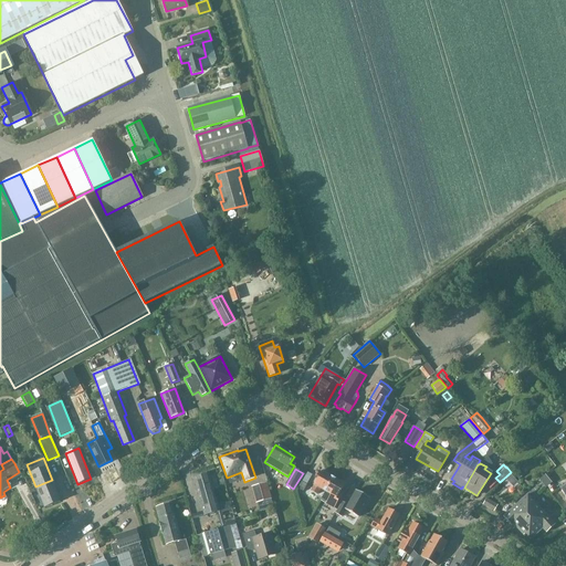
[(325,491),(333,478),(321,470),(313,484),(314,485),(311,491),(316,494),(320,489),(325,491)]
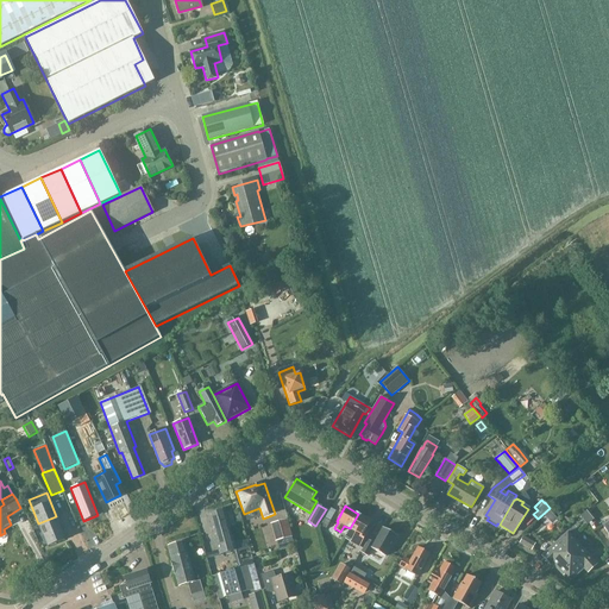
[(224,510),(208,515),(220,554),(236,551),(224,510)]
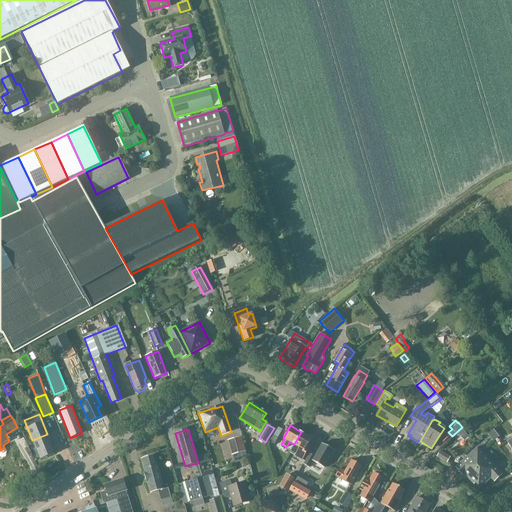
[(312,438),(301,432),(294,444),(294,445),(290,451),(294,454),(293,456),(302,461),(310,446),(307,445),(312,438)]
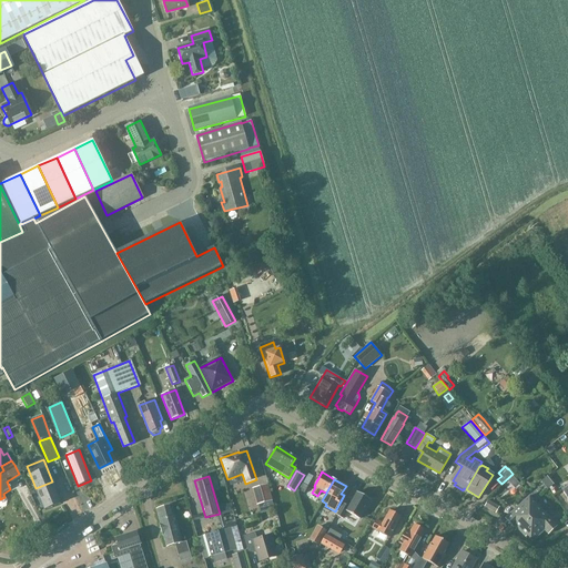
[(60,503),(52,482),(36,488),(43,509),(60,503)]
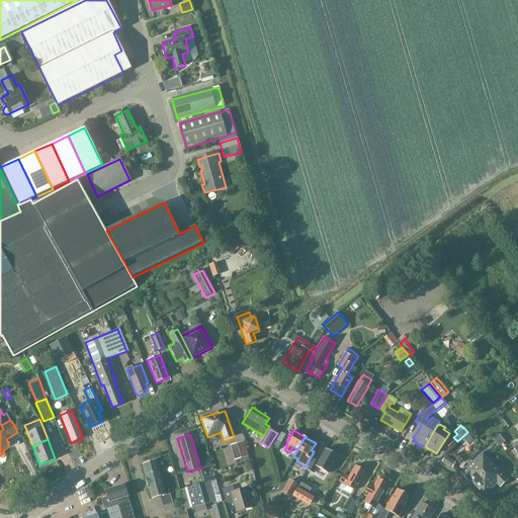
[(277,450),(281,443),(276,439),(272,446),(277,450)]
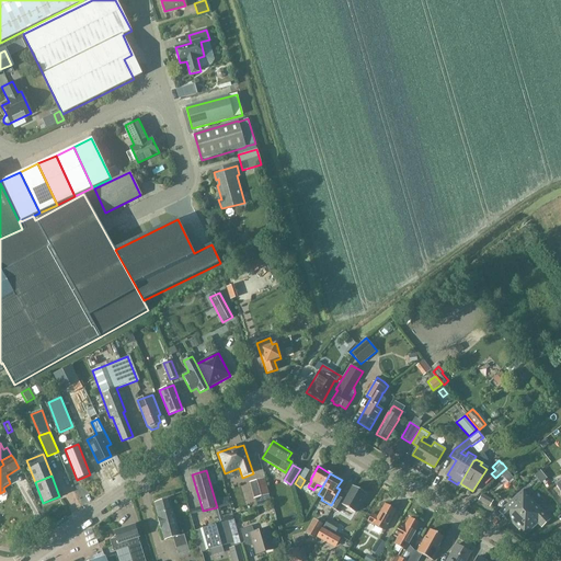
[(353,487),(342,505),(355,513),(366,494),(353,487)]
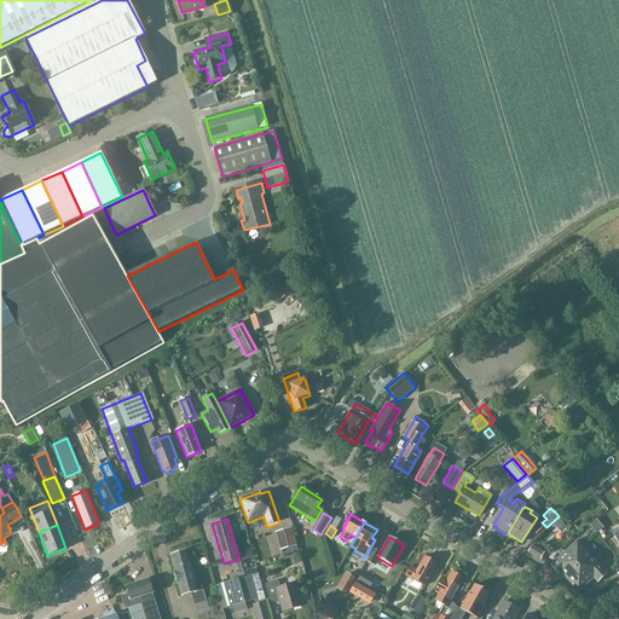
[(608,573),(577,538),(563,549),(594,582),(595,579),(599,583),(608,573)]
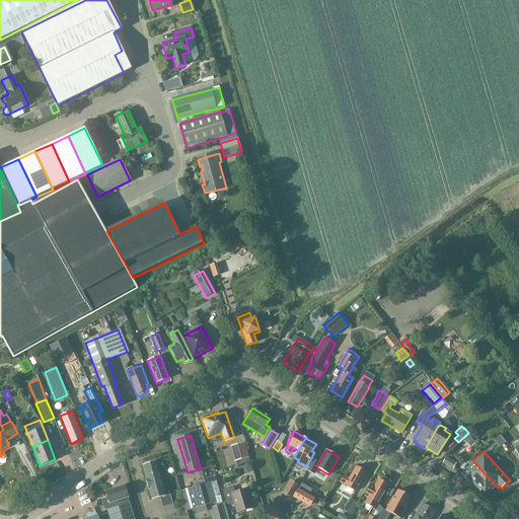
[(446,457),(442,463),(453,468),(456,463),(446,457)]
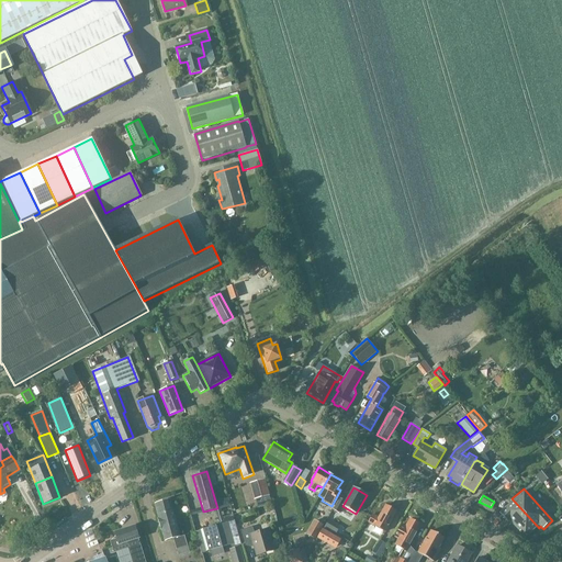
[(269,496),(255,501),(257,508),(271,504),(269,496)]
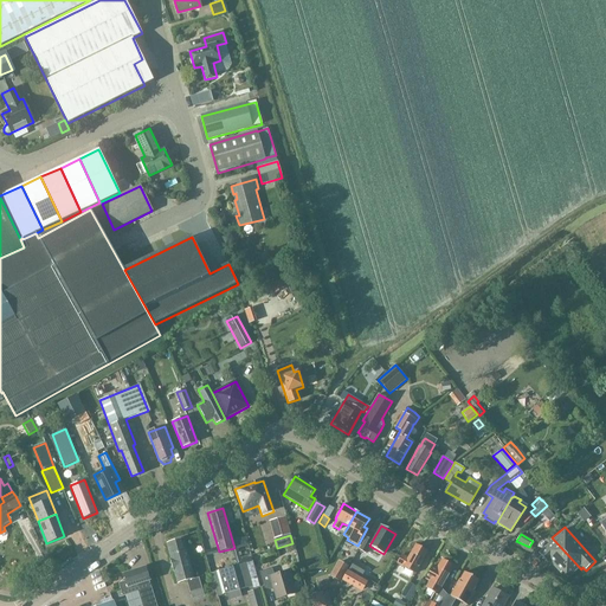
[(552,537),(540,548),(555,566),(558,565),(566,574),(567,573),(572,577),(581,569),(552,537)]
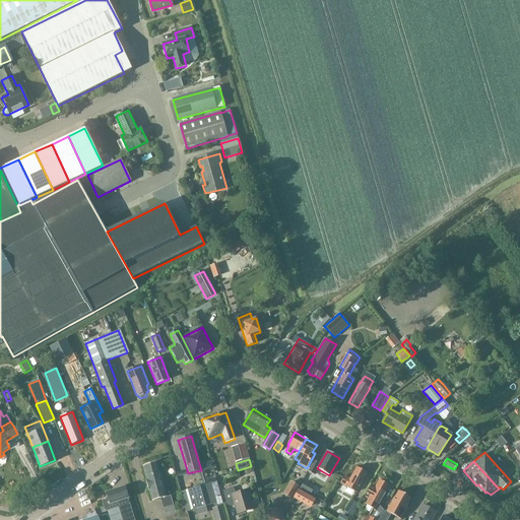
[(156,462),(143,466),(152,501),(160,499),(163,508),(173,505),(171,496),(167,497),(156,462)]
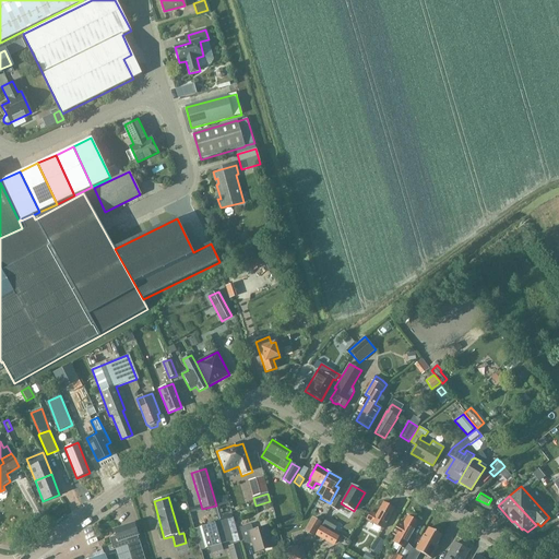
[(382,530),(394,509),(382,502),(376,514),(370,512),(366,520),(382,530)]
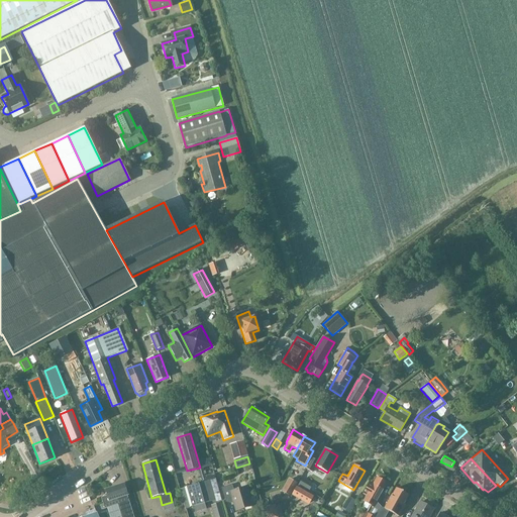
[(376,477),(373,484),(370,483),(363,494),(367,496),(363,501),(370,505),(373,500),(376,502),(387,484),(376,477)]
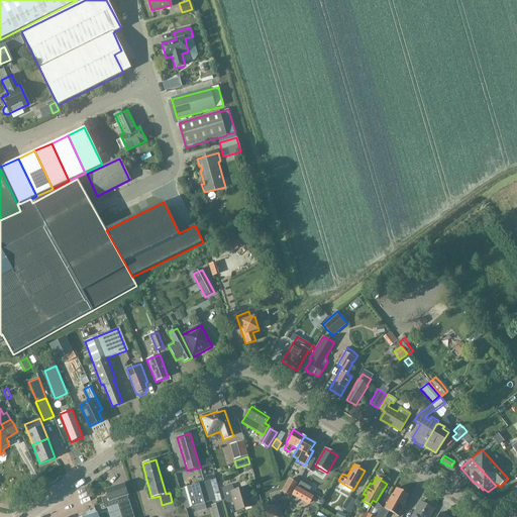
[(297,484),(289,479),(282,492),(290,497),(297,484)]
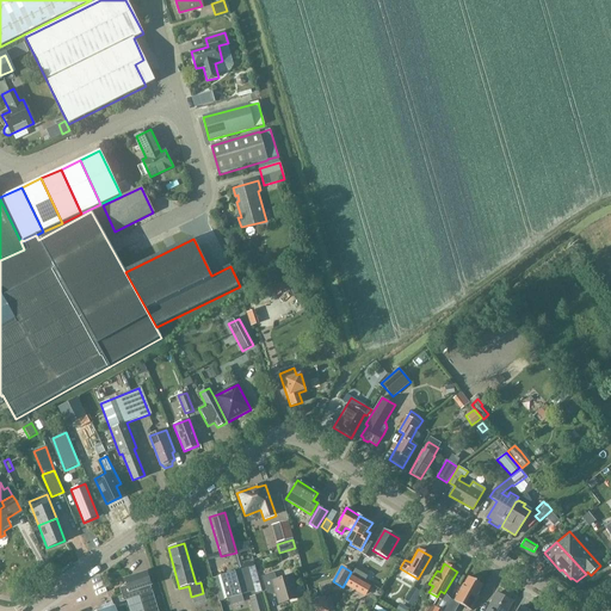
[(224,599),(254,591),(248,568),(218,576),(224,599)]
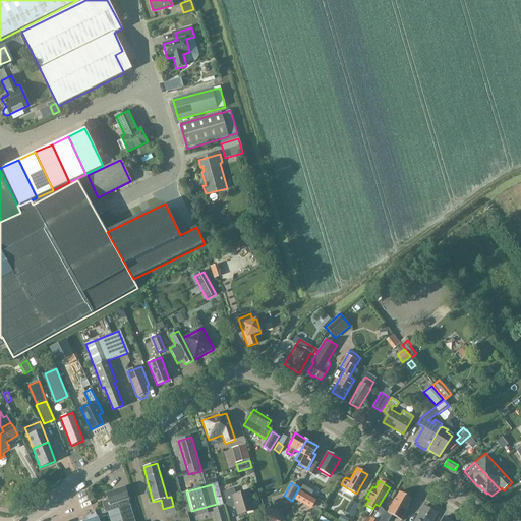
[(409,504),(414,496),(402,487),(398,495),(398,494),(389,508),(404,517),(410,505),(409,504)]
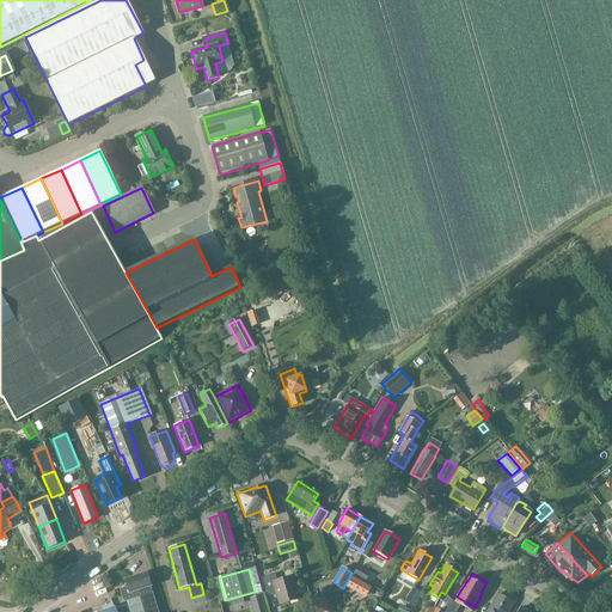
[(127,588),(121,589),(124,601),(124,603),(126,601),(128,611),(141,611),(144,611),(157,611),(152,593),(150,587),(151,587),(146,574),(124,580),(127,588)]
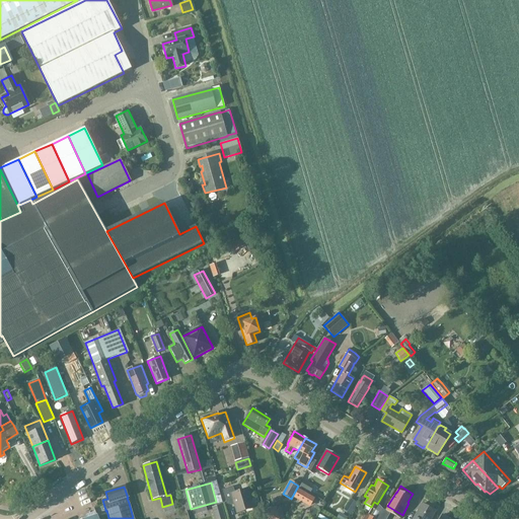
[(233,500),(237,513),(253,508),(248,489),(235,493),(233,487),(223,490),(226,502),(233,500)]
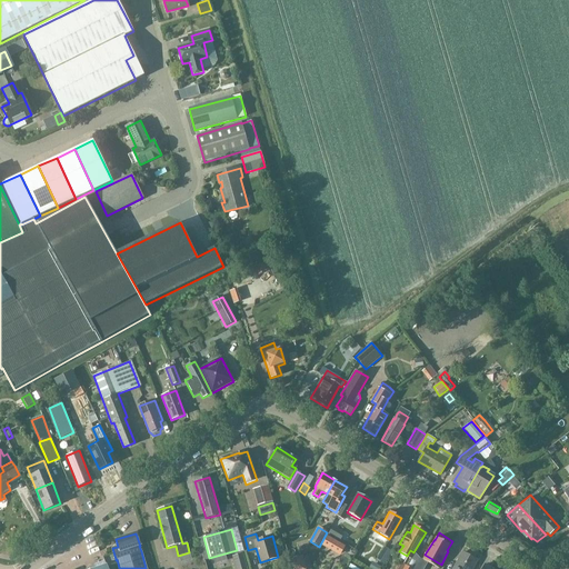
[(346,546),(327,536),(321,546),(340,557),(346,546)]
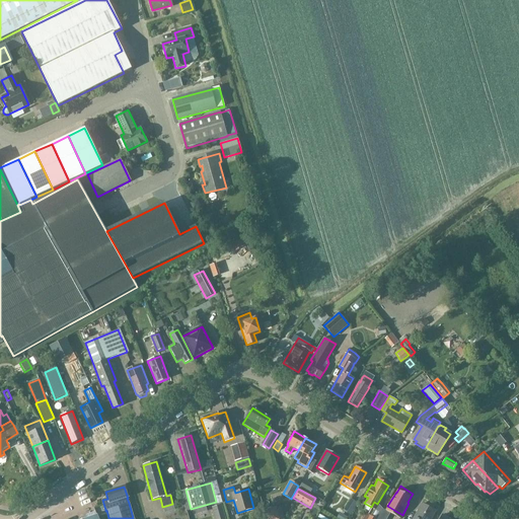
[(357,503),(351,499),(344,512),(349,515),(357,503)]
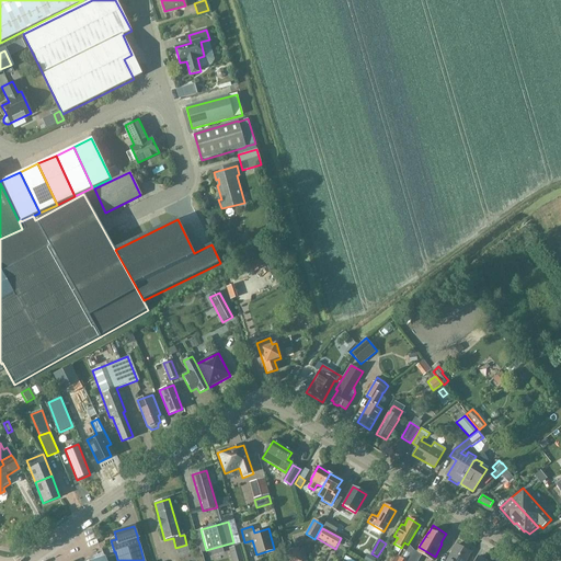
[(446,560),(465,560),(470,552),(456,545),(446,560)]
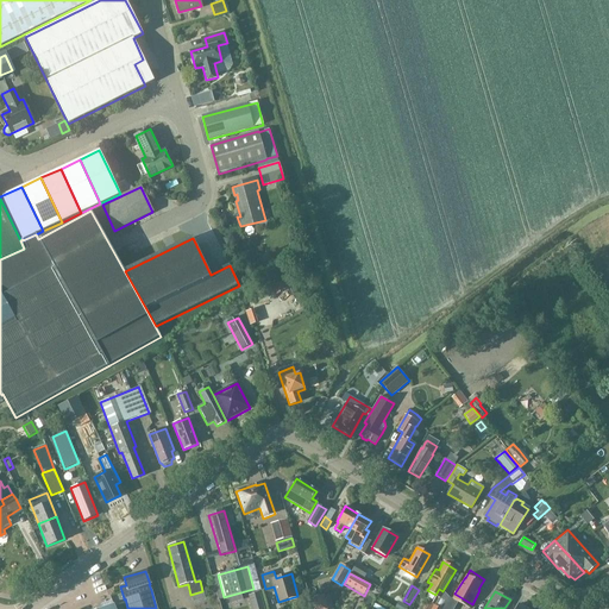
[(251,608),(264,608),(259,592),(249,596),(251,608)]
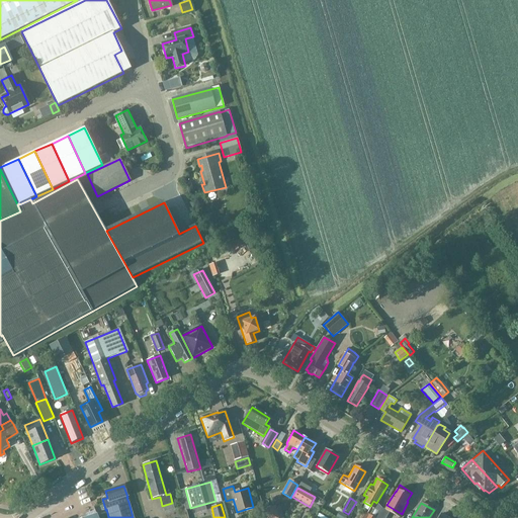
[(283,517),(281,506),(266,510),(268,517),(283,517)]
